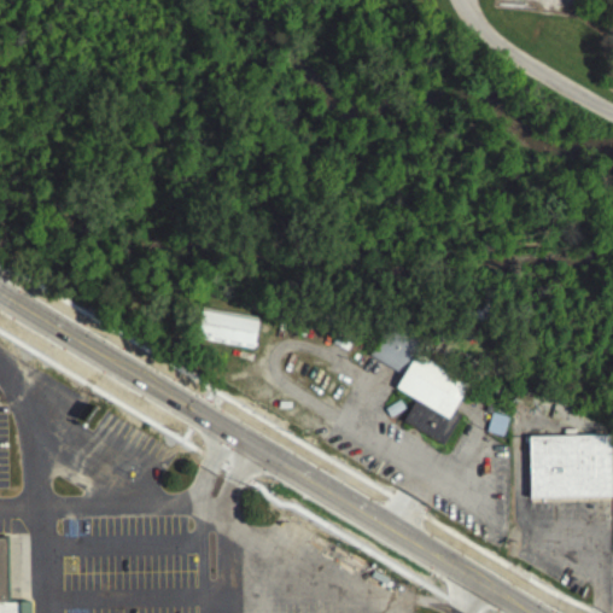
[(257,348),(261,316),(204,310),(200,340),(257,348)]
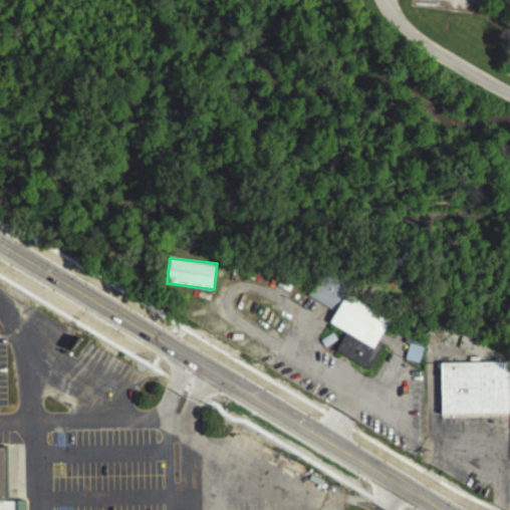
[(338,314),(349,296),(354,289),(322,270),(307,296),(338,314)]
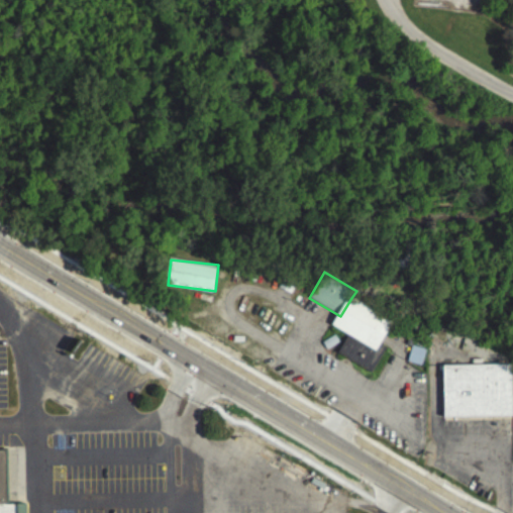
[(376,350),(384,339),(393,324),(351,298),(340,316),(335,325),(376,350)]
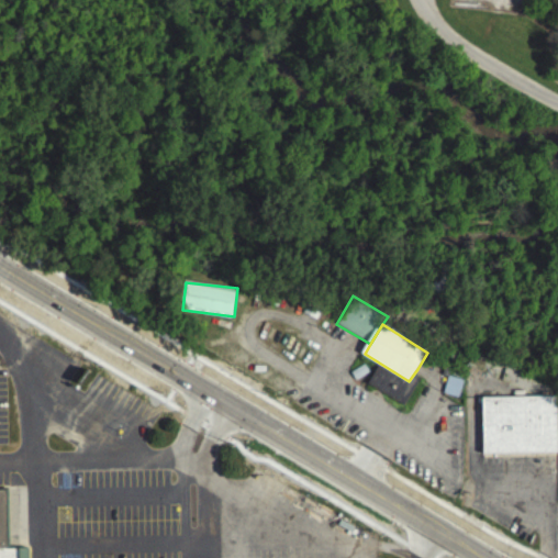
[(446,393),(460,398),(466,380),(450,377),(446,393)]
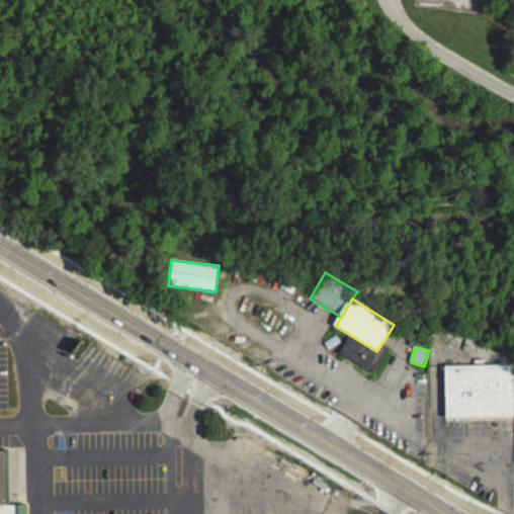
[(444,361),(513,360),(513,416),(444,416),(444,361)]
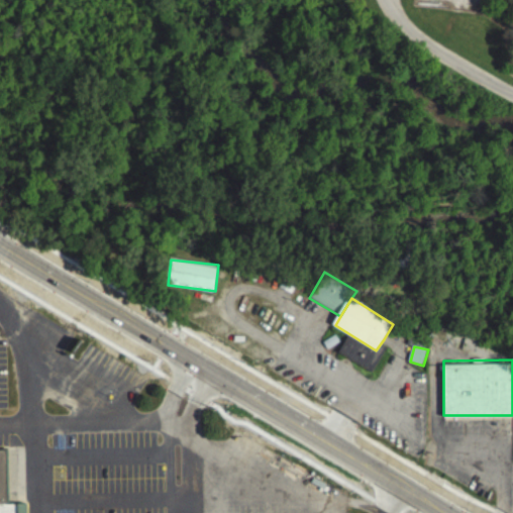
[(0,450),(0,512),(20,512),(20,507),(8,507),(8,450),(0,450)]
